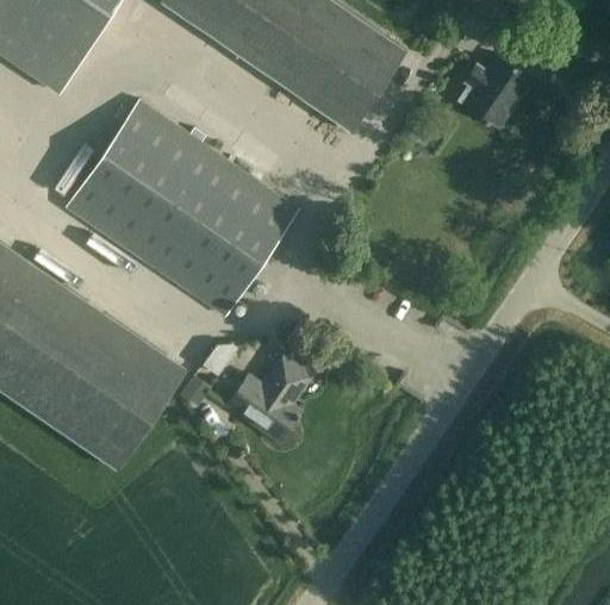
[(0,0),(0,55),(58,94),(120,0),(0,0)]
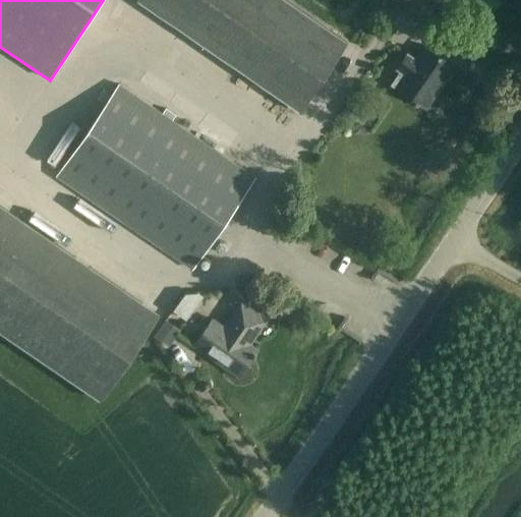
[(346,45),(281,0),(137,0),(136,3),(299,115),(346,45)]
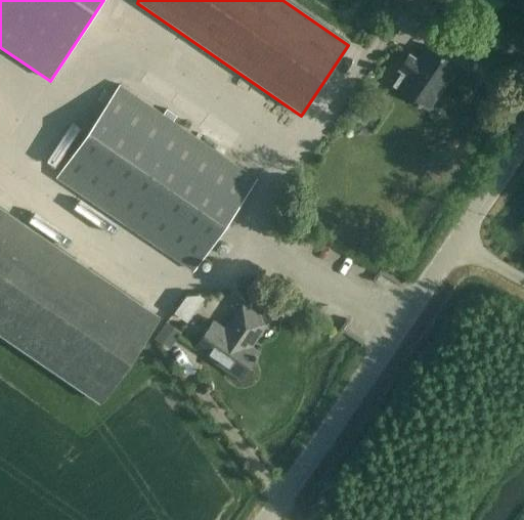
[(437,0),(396,0),(392,6),(423,27),(440,1),(437,0)]
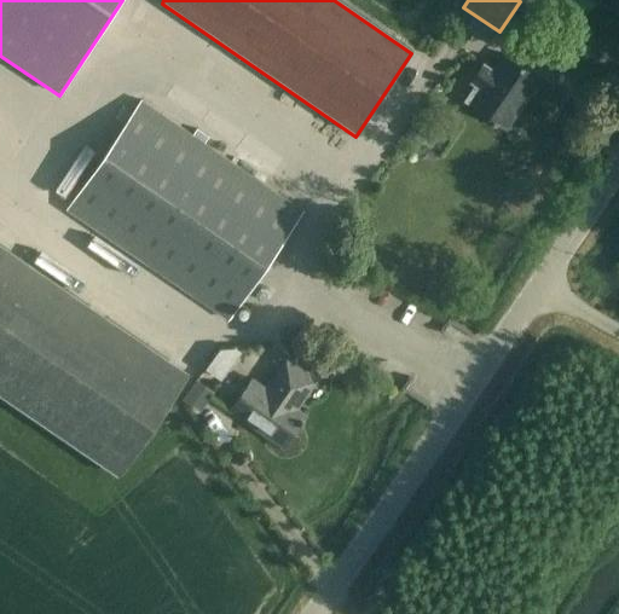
[(504,58),(495,74),(484,67),(469,87),(474,90),(464,104),(470,109),(492,123),(491,125),(496,128),(497,127),(505,132),(539,82),(504,58)]
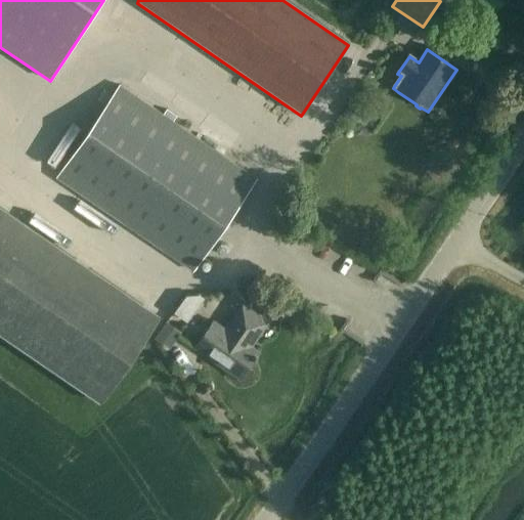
[(57,180),(175,262),(191,273),(255,181),(121,88),(57,180)]
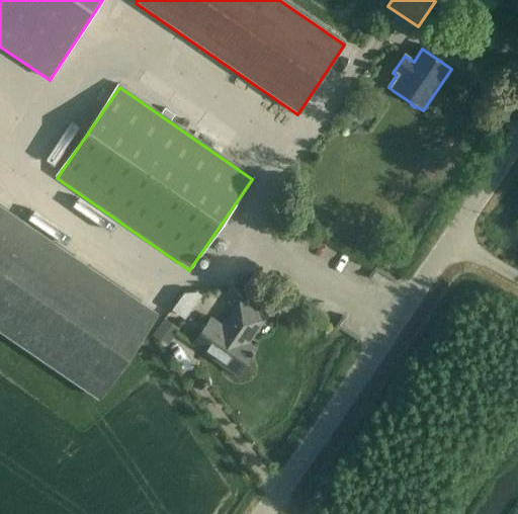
[(157,315),(0,206),(0,333),(99,402),(157,315)]
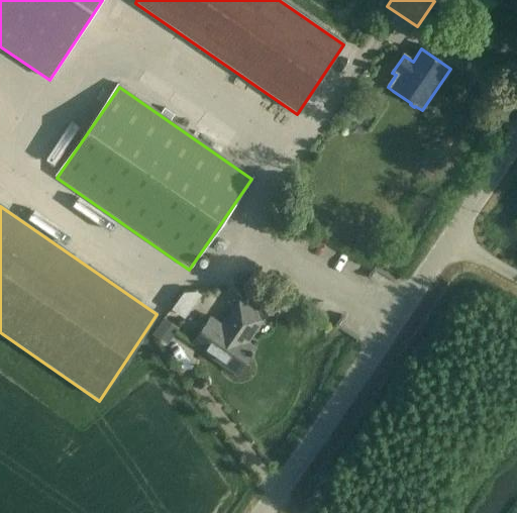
[(305,236),(297,231),(291,239),(300,245),(305,236)]
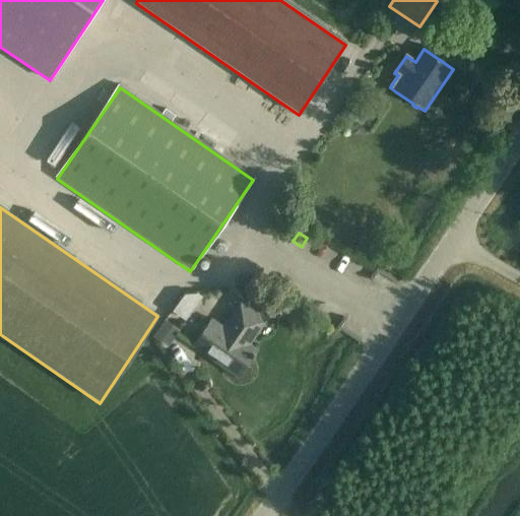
[(186,323),(203,300),(198,296),(185,297),(173,314),(186,323)]
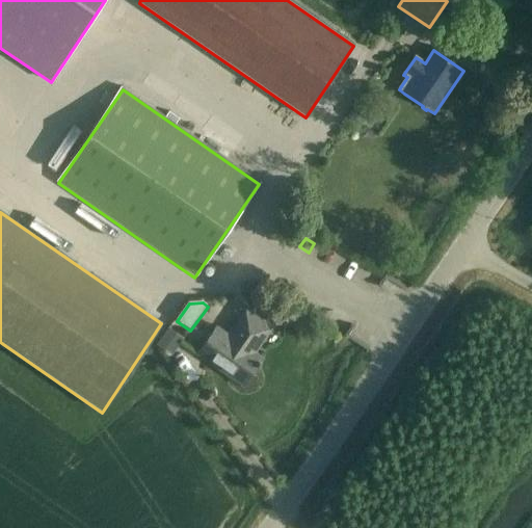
[(200,358),(227,376),(243,388),(262,361),(255,355),(271,331),(245,312),(229,337),(219,331),(200,358)]
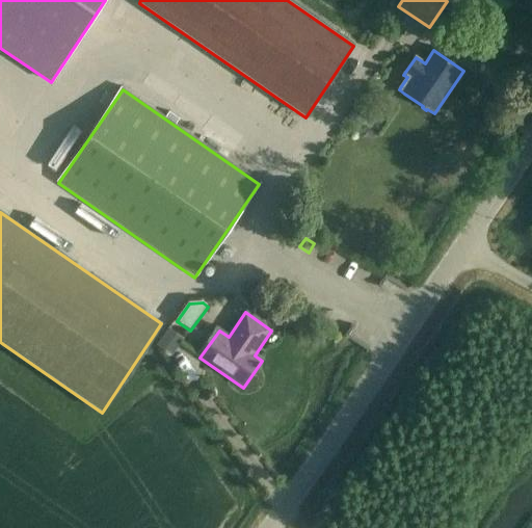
[(157,347),(173,359),(184,342),(169,331),(157,347)]
